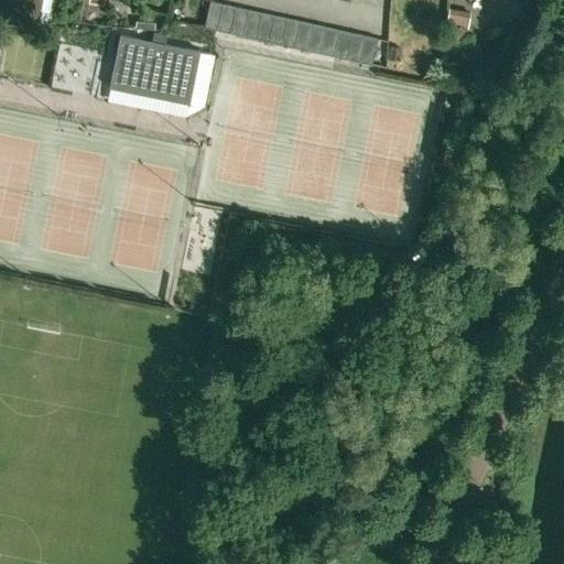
[(0,0),(0,14),(38,22),(40,10),(42,0),(0,0)]
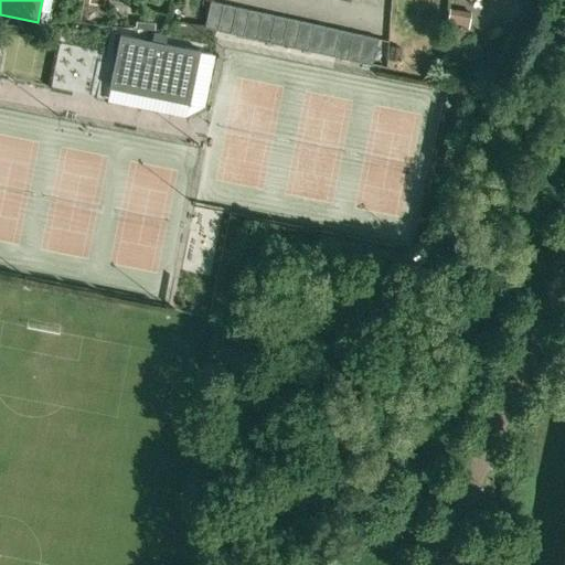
[(204,28),(217,30),(223,4),(210,1),(204,28)]
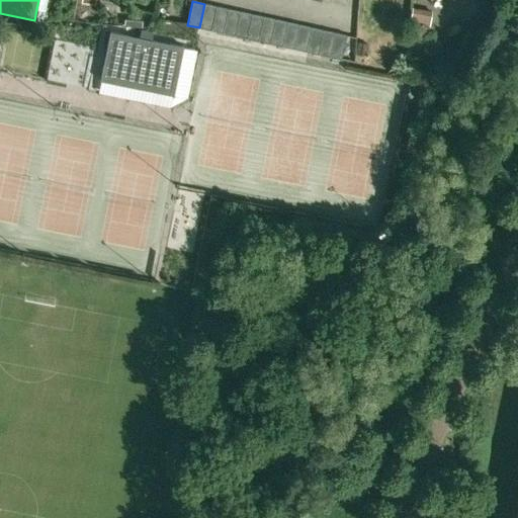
[(204,4),(199,27),(210,30),(217,6),(204,4)]
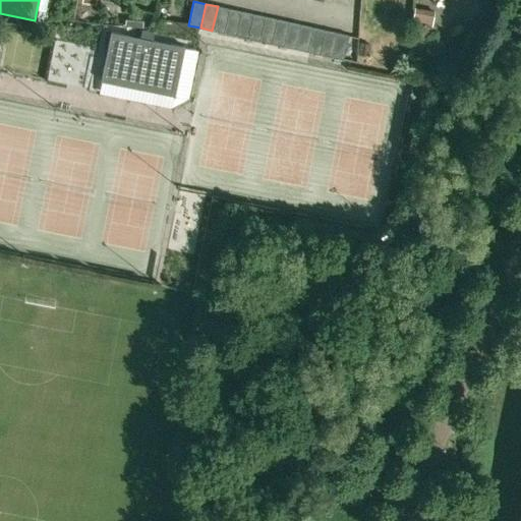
[(212,31),(224,33),(229,9),(218,6),(212,31)]
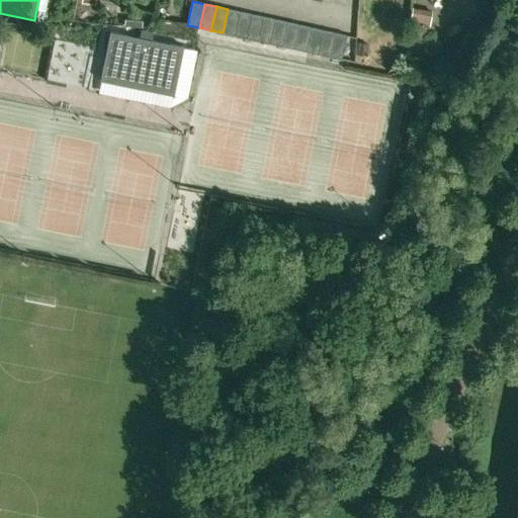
[(431,11),(412,8),(410,21),(429,24),(431,11)]
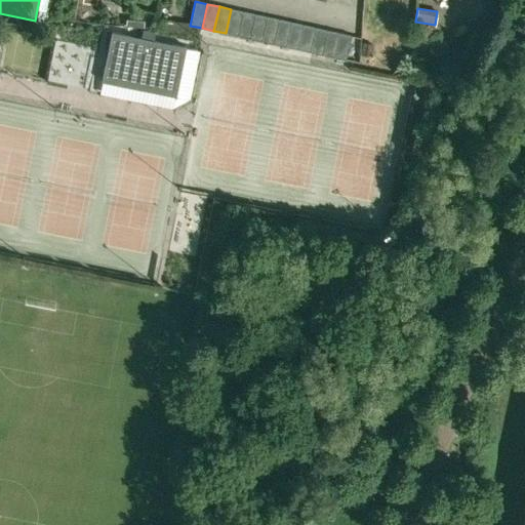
[(226,33),(238,36),(243,12),(231,9),(226,33)]
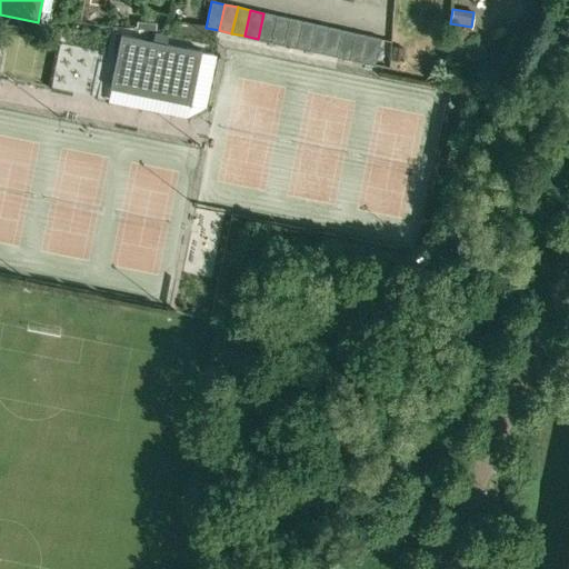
[(258,39),(270,42),(277,16),(263,13),(258,39)]
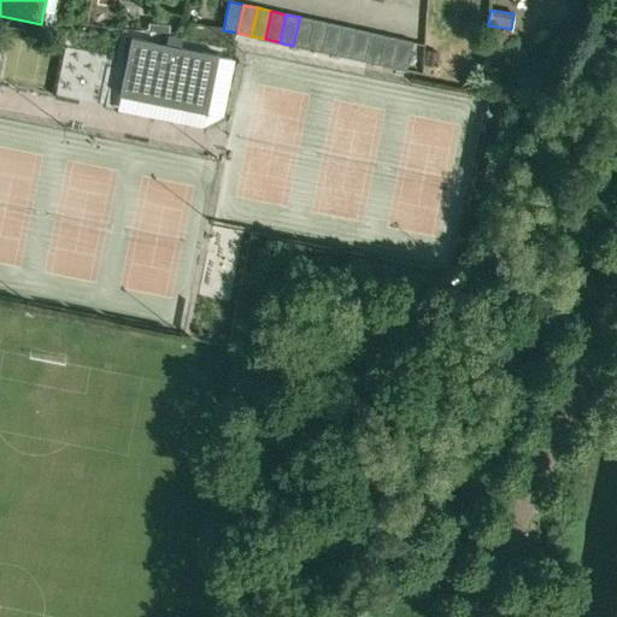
[(313,21),(300,17),(293,46),(307,48),(313,21)]
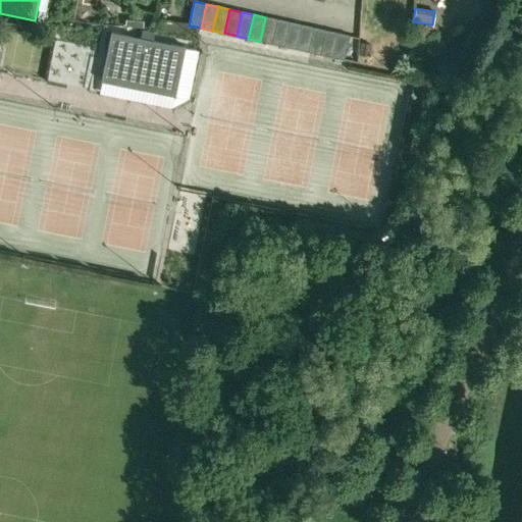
[(277,19),(265,17),(260,41),(272,44),(277,19)]
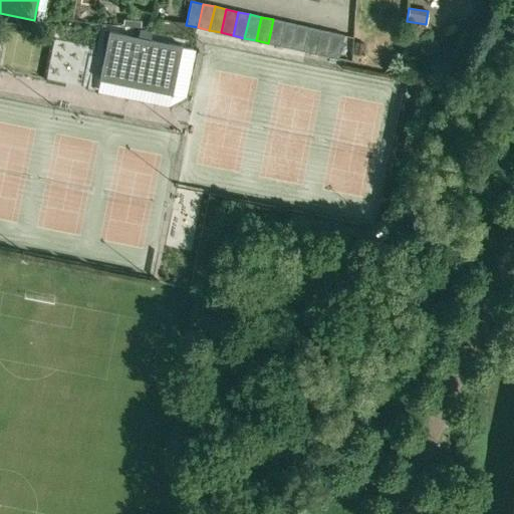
[(284,22),(273,19),(268,43),(279,46),(284,22)]
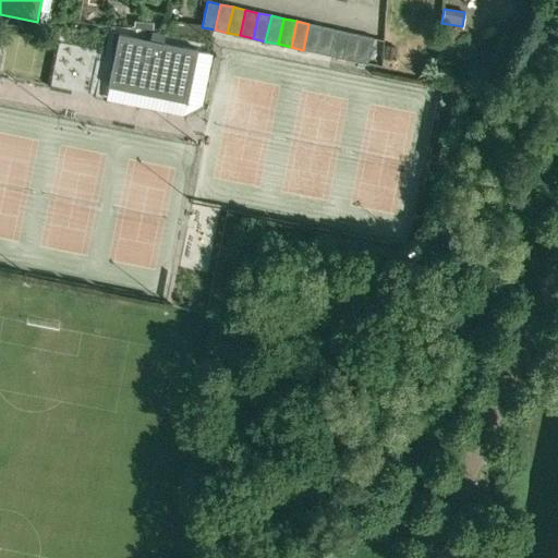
[(322,27),(308,24),(303,50),(316,52),(322,27)]
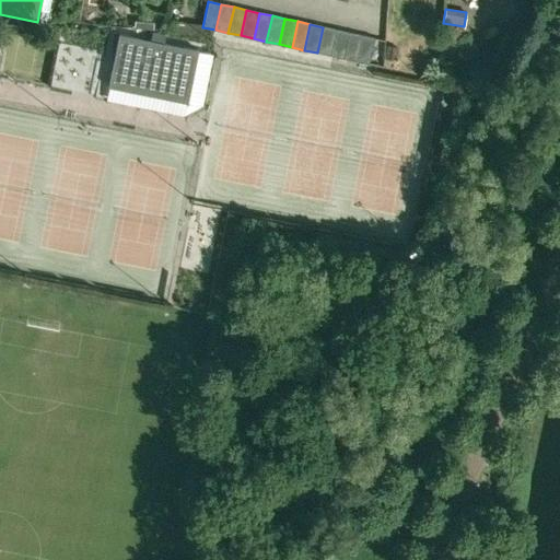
[(336,30),(323,27),(317,53),(330,56),(336,30)]
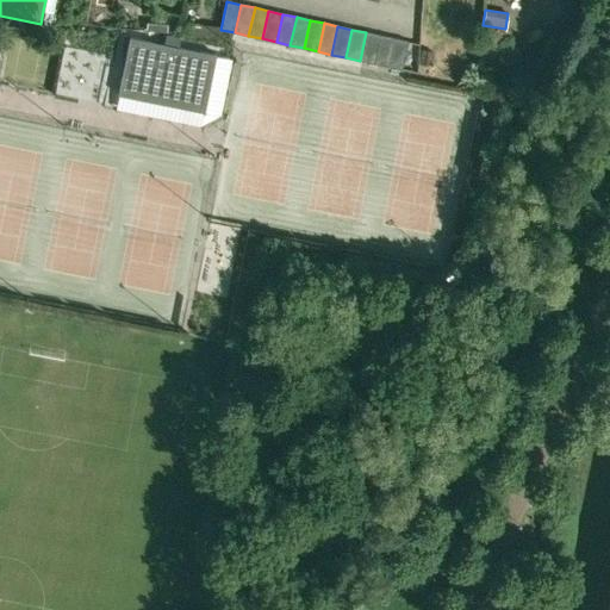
[(379,36),(366,32),(360,61),(373,63),(379,36)]
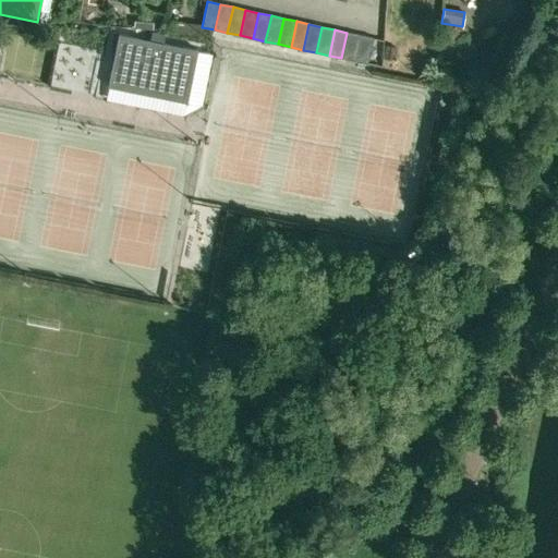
[(196,67),(199,49),(198,49),(144,37),(138,36),(136,36),(120,33),(110,86),(144,93),(162,97),(178,100),(189,102),(194,74),(196,67)]
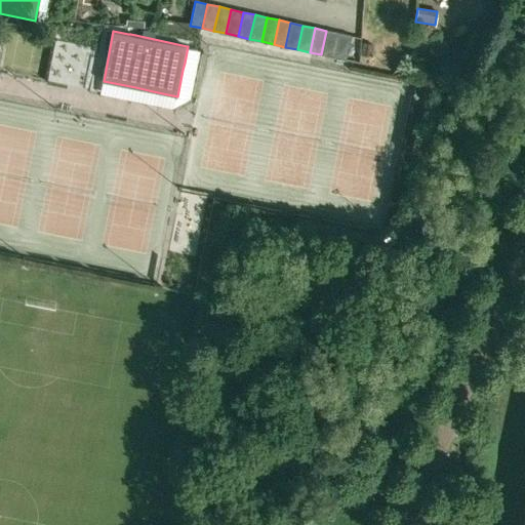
[(338,33),(326,31),(321,54),(333,57),(338,33)]
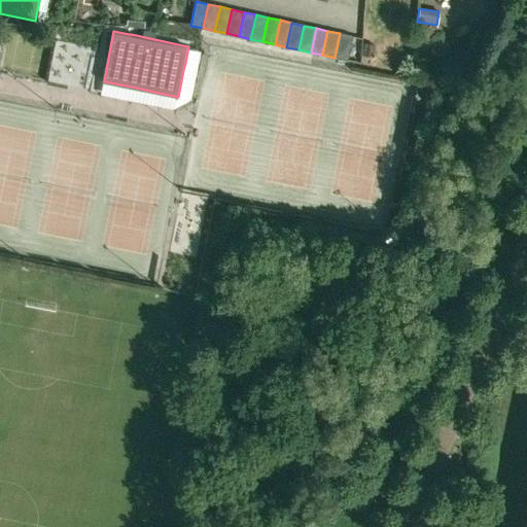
[(352,36),(340,33),(335,58),(347,60),(352,36)]
